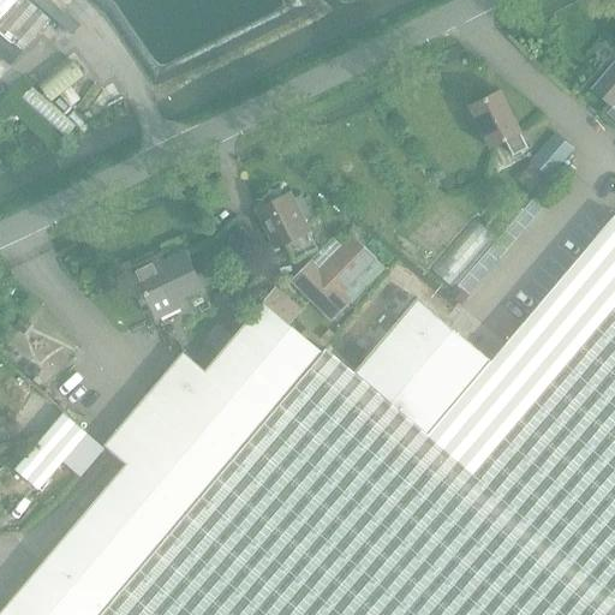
[(0,0),(0,23),(18,0),(0,0)]
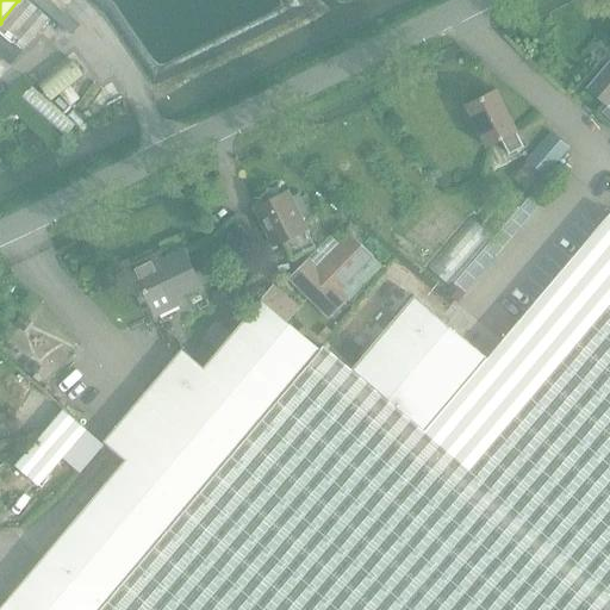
[(50,19),(26,0),(18,0),(0,23),(0,30),(24,50),(50,19)]
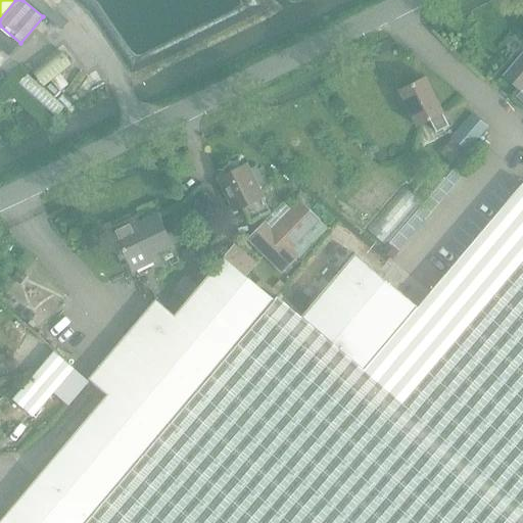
[(18,44),(0,29),(0,49),(9,57),(18,44)]
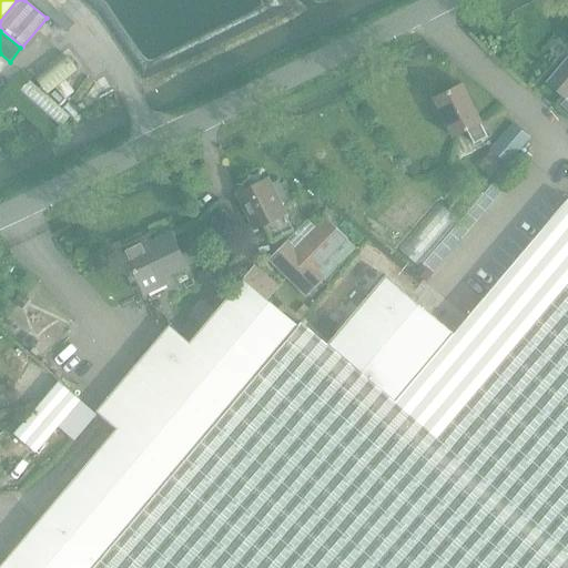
[(567,57),(545,84),(565,100),(560,105),(567,111),(567,57)]
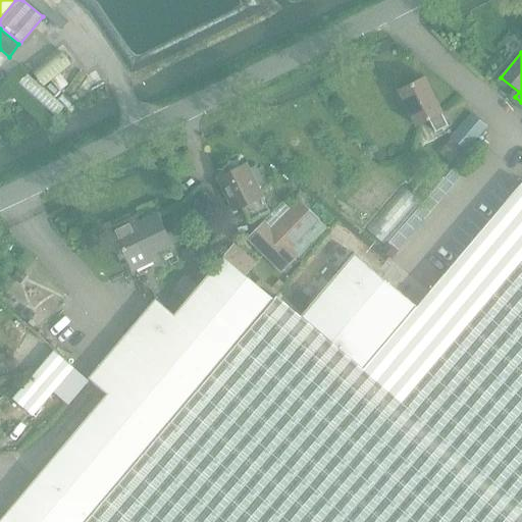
[(61,92),(69,86),(61,75),(53,82),(61,92)]
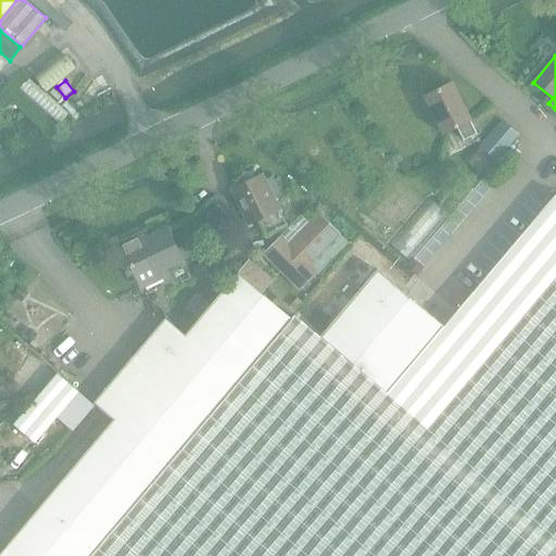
[(111,90),(105,81),(64,104),(70,114),(111,90)]
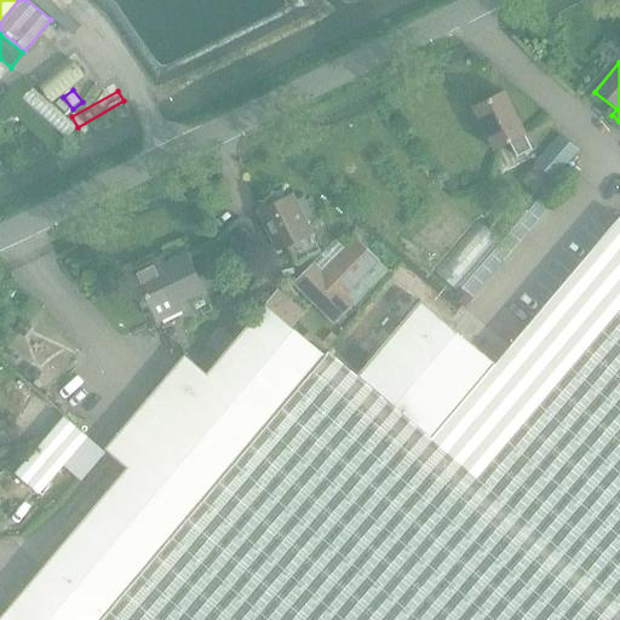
[(532,150),(524,136),(526,135),(505,93),(474,109),(494,150),(509,143),(516,159),(532,150)]
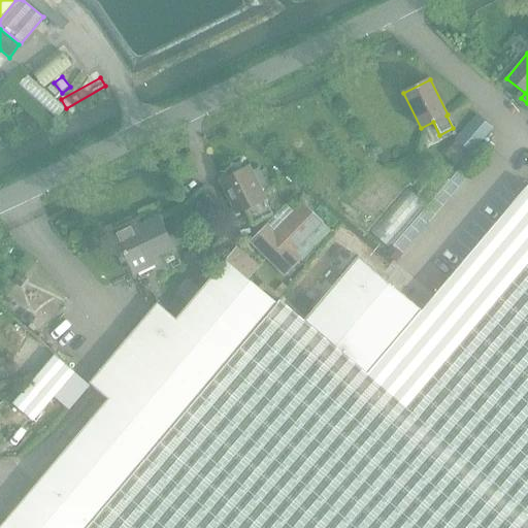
[(444,156),(458,167),(470,153),(471,154),(493,128),(476,116),(455,140),(456,141),(444,156)]
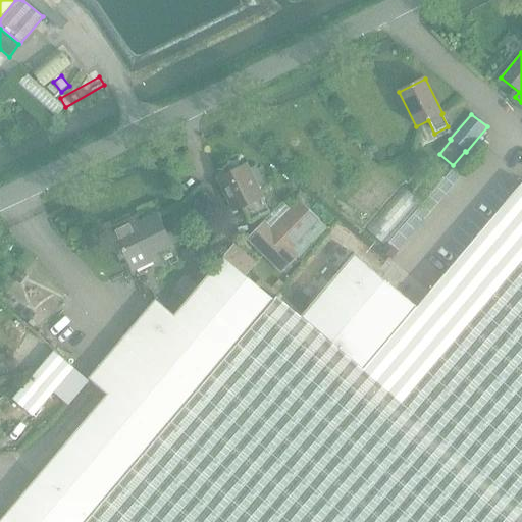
[(261,180),(256,169),(249,172),(246,168),(218,181),(235,214),(245,210),(251,222),(268,214),(254,184),(261,180)]
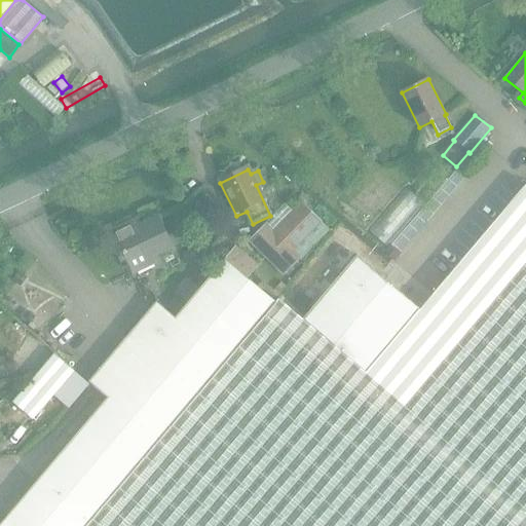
[(525,509),(525,186),(523,184),(420,309),(357,257),(304,320),(525,509)]
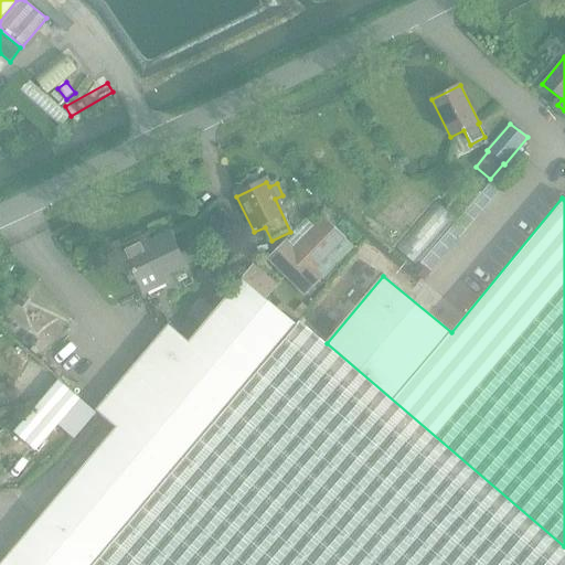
[(455,220),(435,202),(395,248),(416,266),(455,220)]
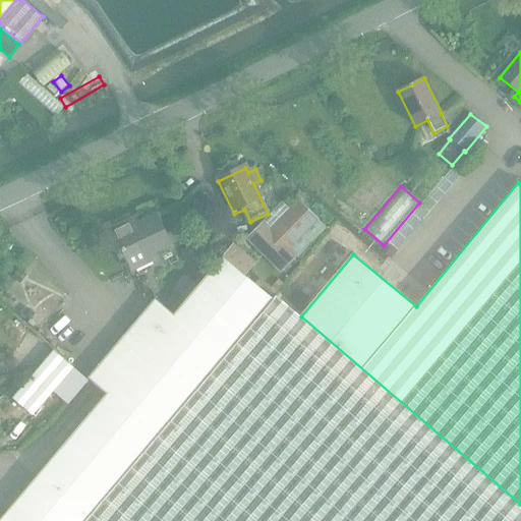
[(327,229),(297,200),(269,229),(258,220),(243,236),(280,272),(295,256),(298,258),(327,229)]
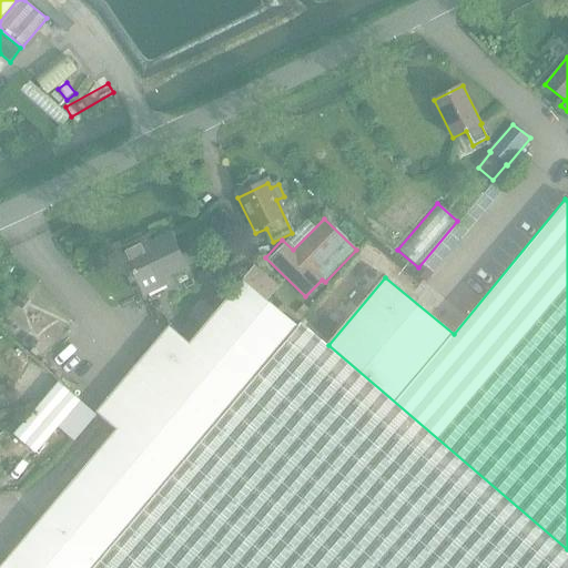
[(133,281),(137,279),(143,294),(166,283),(164,276),(185,266),(171,234),(150,245),(146,240),(123,251),(131,266),(127,269),(133,281)]
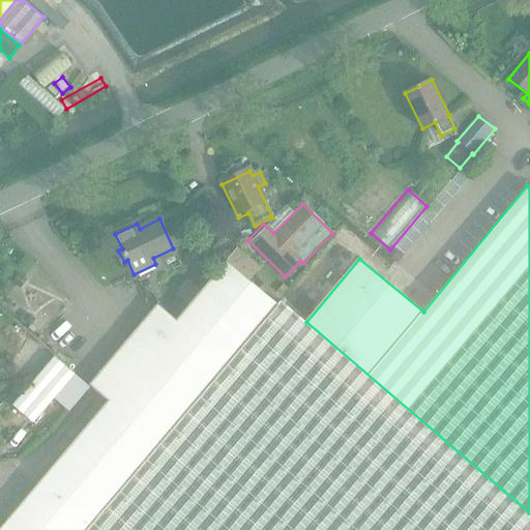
[(237,247),(226,261),(248,280),(260,266),(237,247)]
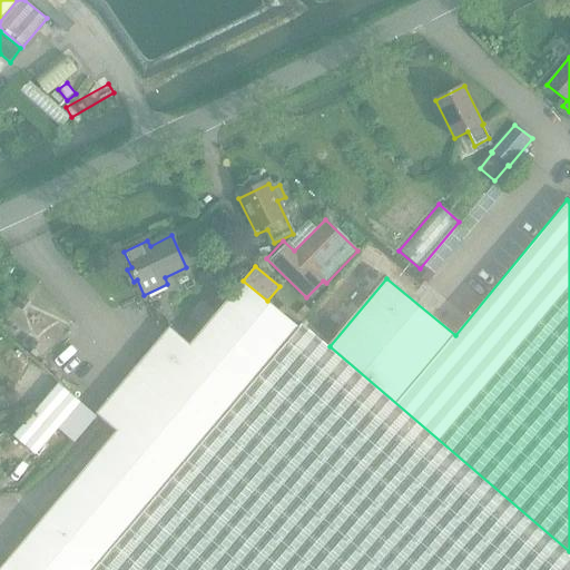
[(97,412),(118,432),(16,551),(0,569),(569,569),(569,551),(330,346),(303,324),(301,328),(267,301),(243,281),(190,344),(168,327),(97,412)]
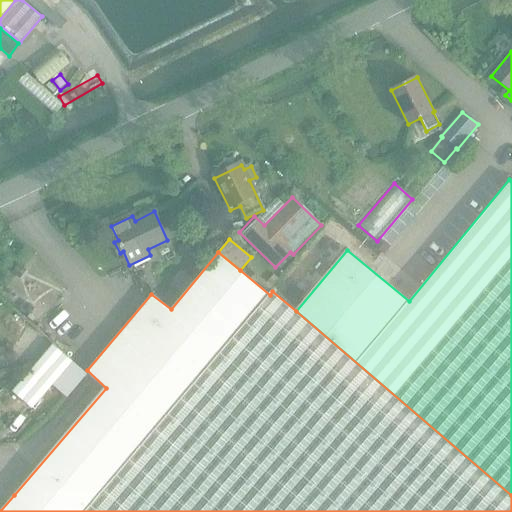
[(53,344),(13,391),(33,408),(52,385),(73,361),(53,344)]
